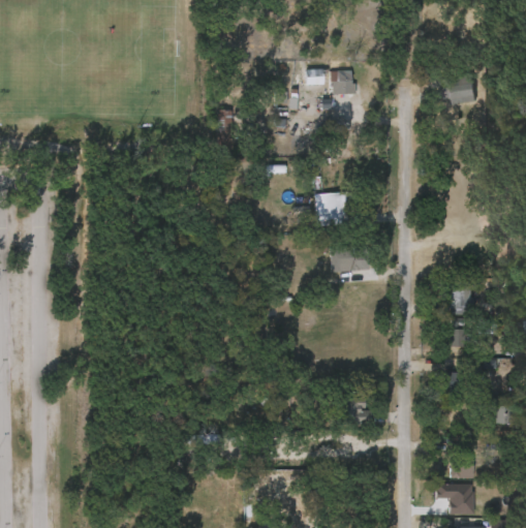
[(352,70),(332,70),(333,94),(357,93),(357,83),(353,83),(352,70)]
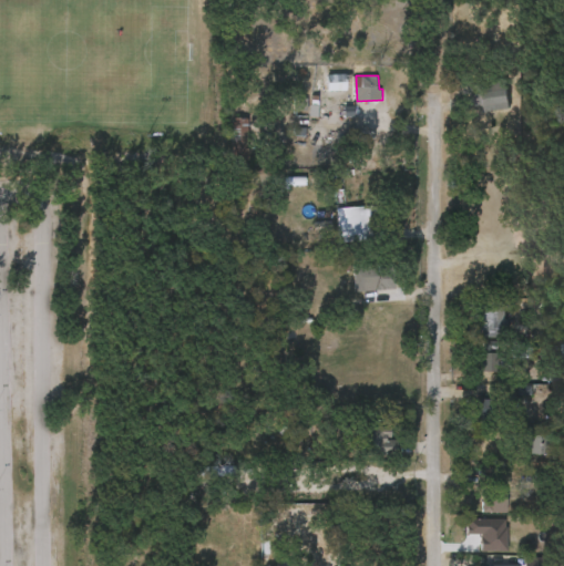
[(329,90),(348,90),(348,81),(328,82),(329,90)]
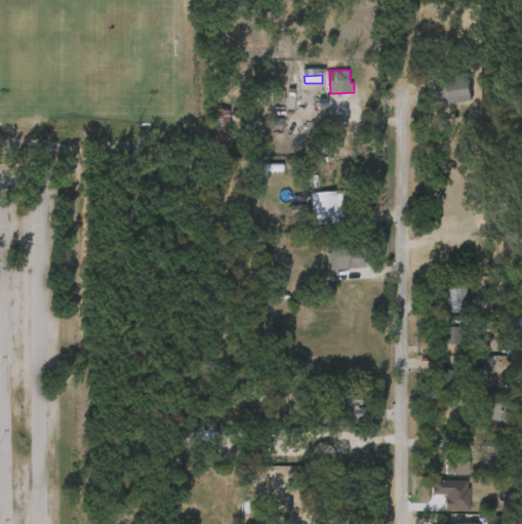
[(437,102),(436,83),(455,82),(456,85),(465,84),(466,99),(437,102)]
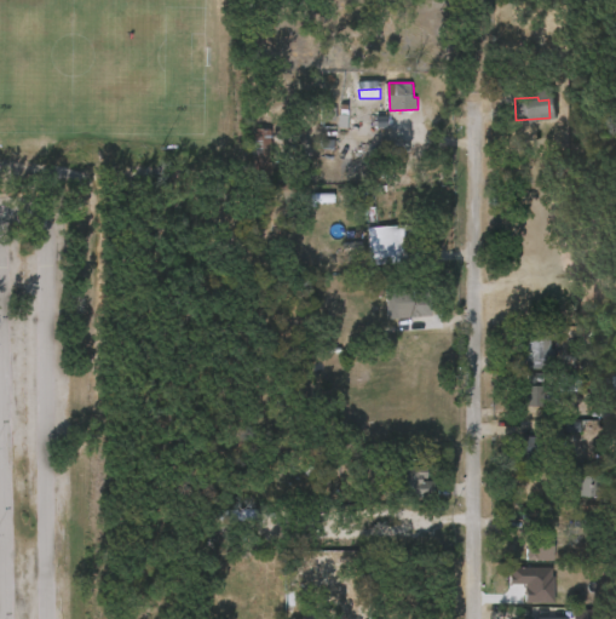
[(274,129),(254,129),(253,175),(274,175),(274,129)]
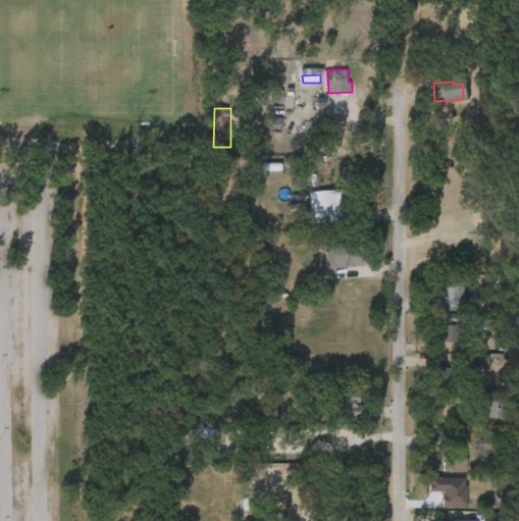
[(352,222),(310,223),(310,191),(351,190),(352,222)]
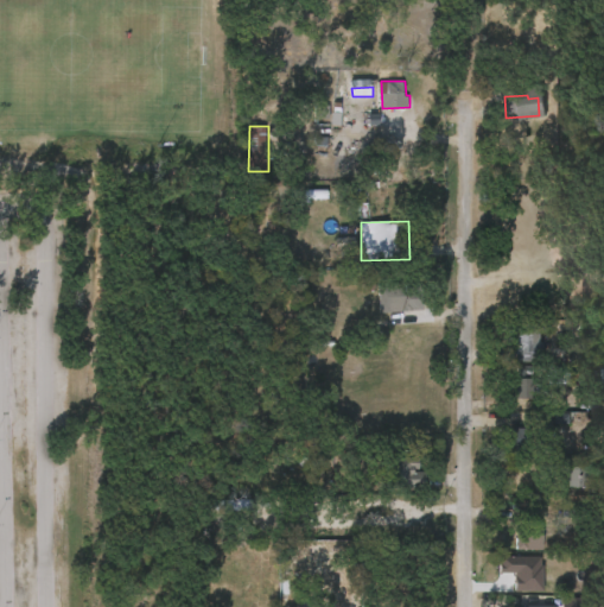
[(379,284),(423,284),(423,310),(379,310),(379,284)]
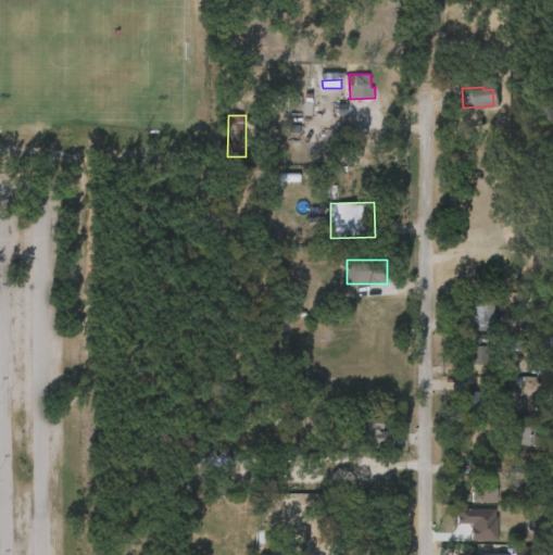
[(493,330),(470,330),(470,302),(493,302),(493,330)]
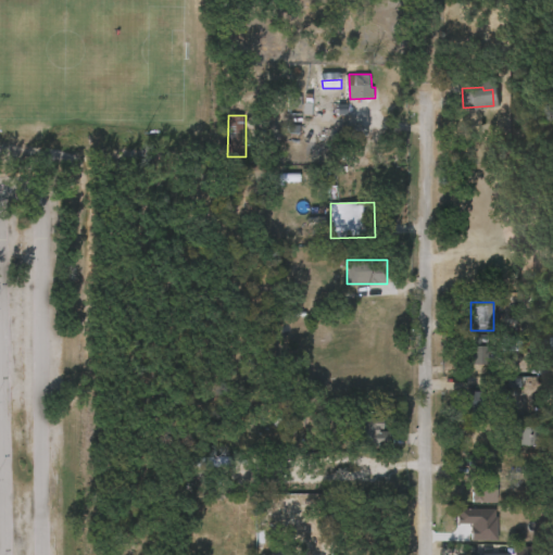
[(490,364),(466,365),(466,347),(490,345),(490,364)]
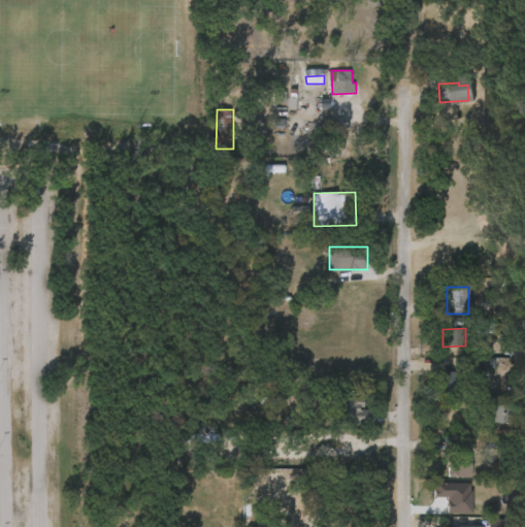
[(484,366),(495,366),(495,358),(484,358),(484,366)]
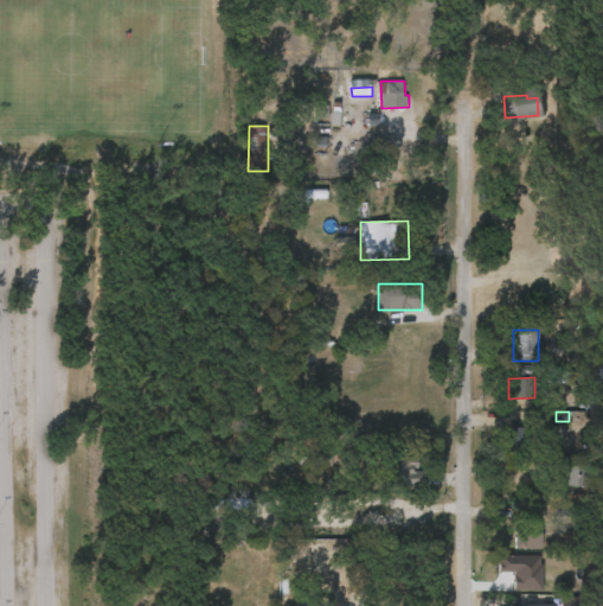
[(513,427),(534,427),(534,454),(513,454),(513,427)]
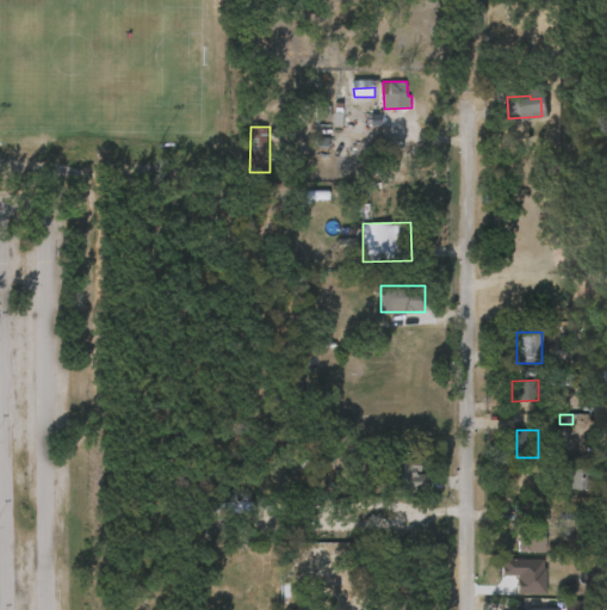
[(394,488),(394,461),(423,461),(423,488),(394,488)]
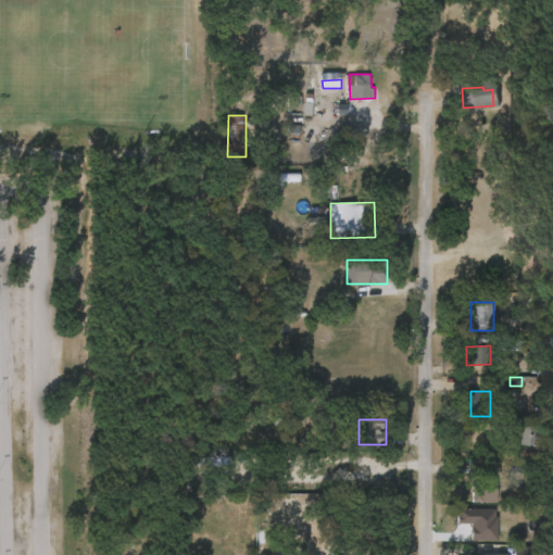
[(518,446),(518,427),(538,427),(538,446),(518,446)]
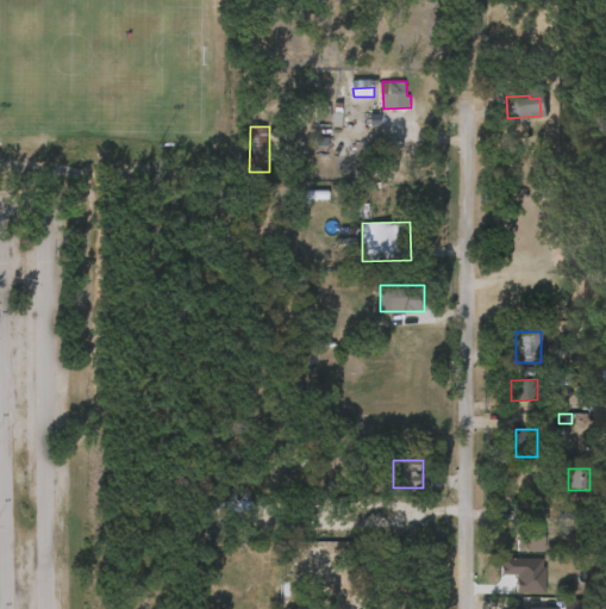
[(518,552),(518,527),(544,527),(544,552),(518,552)]
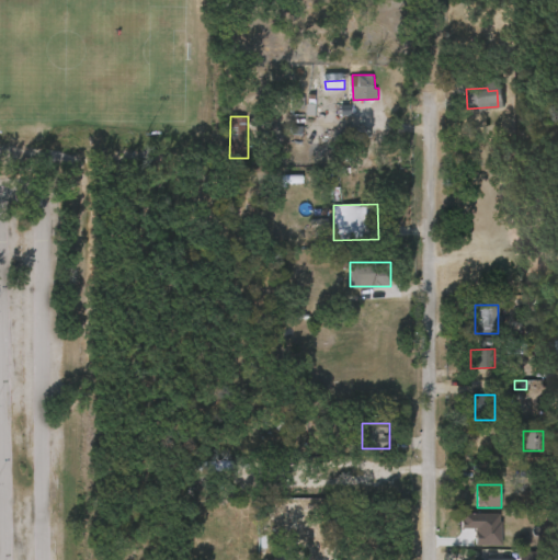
[(477,545),(503,546),(503,513),(464,512),(463,528),(477,529),(477,545)]
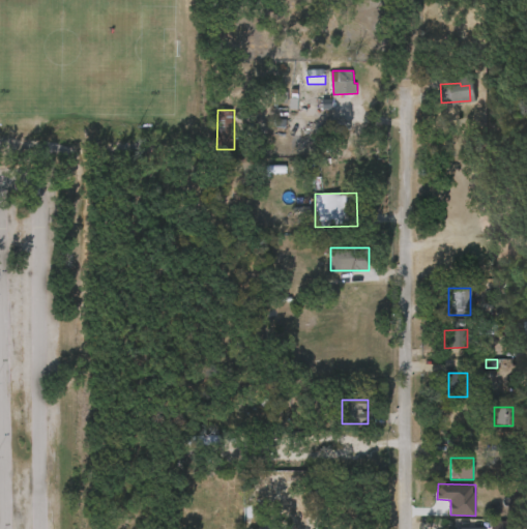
[(456,528),(456,520),(474,520),(474,528),(456,528)]
